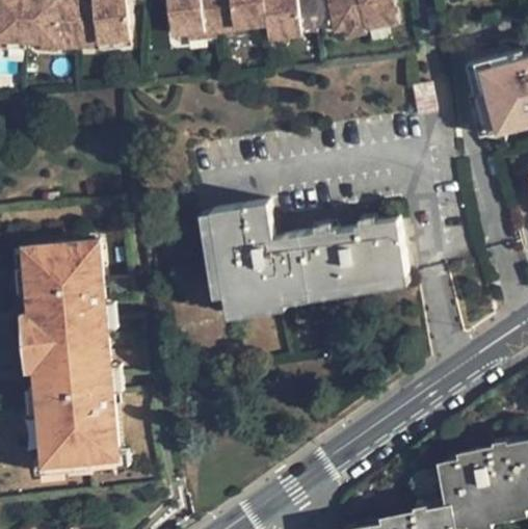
[(0,42),(6,43),(24,44),(26,0),(25,0),(0,0),(0,42)]
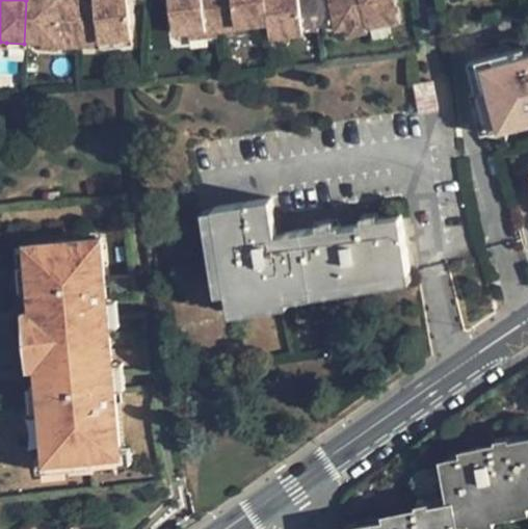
[(26,0),(24,44),(37,45),(56,45),(56,51),(76,50),(74,0),(26,0)]
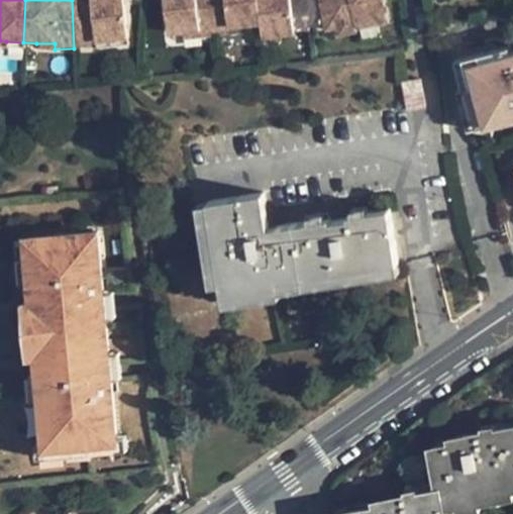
[(72,0),(74,48),(94,48),(93,42),(125,39),(120,0),(72,0)]
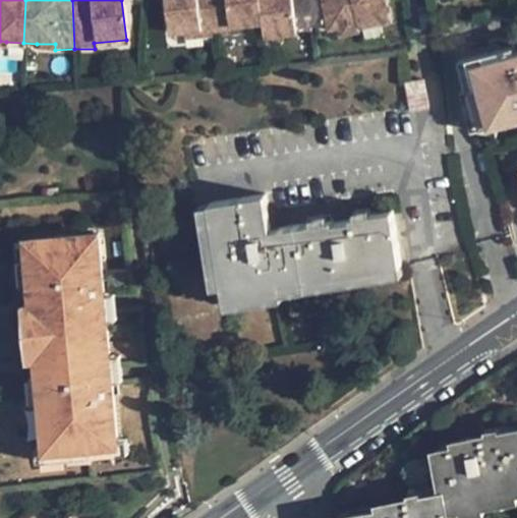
[(213,38),(208,0),(160,0),(165,36),(179,34),(195,32),(196,39),(213,38)]
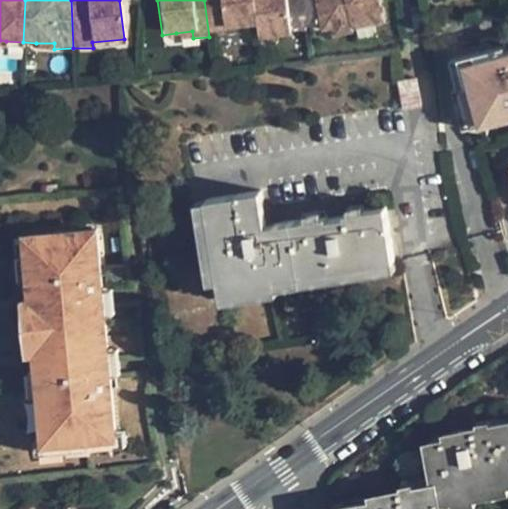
[(204,0),(209,37),(225,34),(224,28),(239,26),(253,24),(250,0),(204,0)]
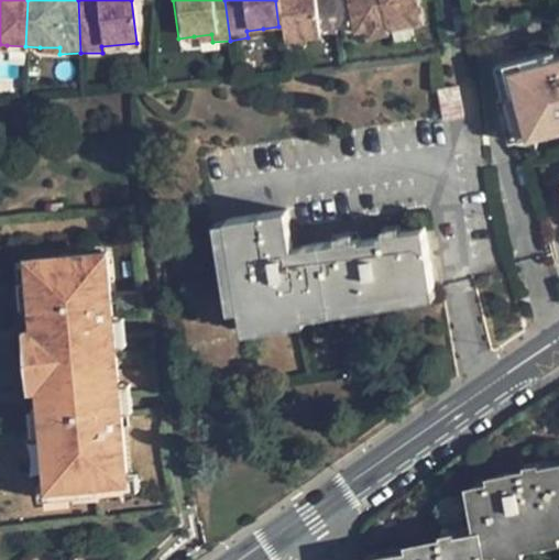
[(275,0),(278,26),(281,41),(299,39),(315,36),(315,33),(330,33),(326,0),(275,0)]
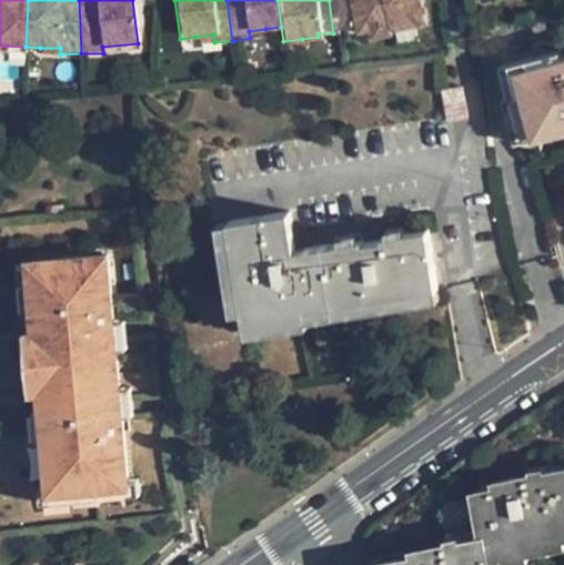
[(329,0),(333,33),(353,31),(354,37),(368,33),(386,30),(388,33),(420,26),(414,0),(329,0)]
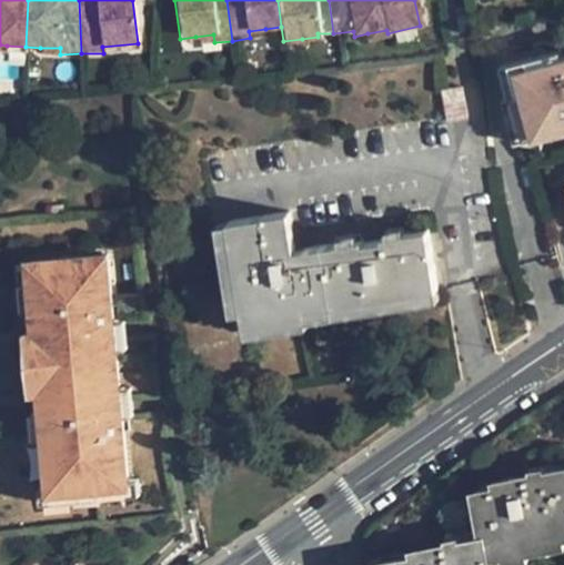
[(249,31),(250,38),(267,37),(265,29),(249,31)]
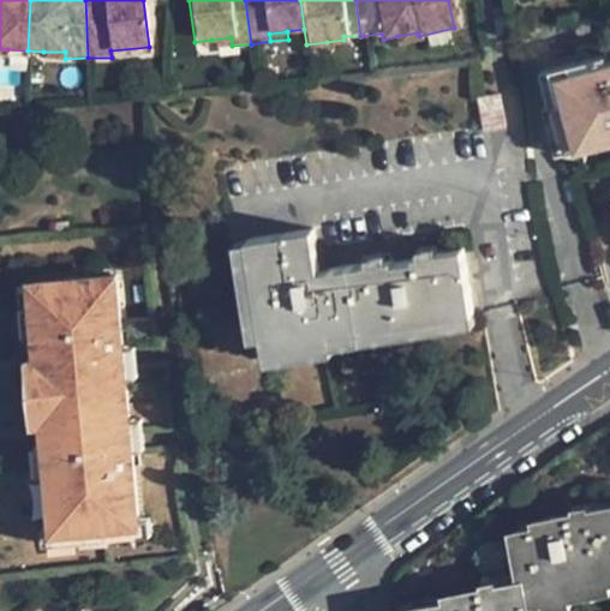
[(418,33),(398,36),(399,45),(420,40),(419,36),(418,33)]
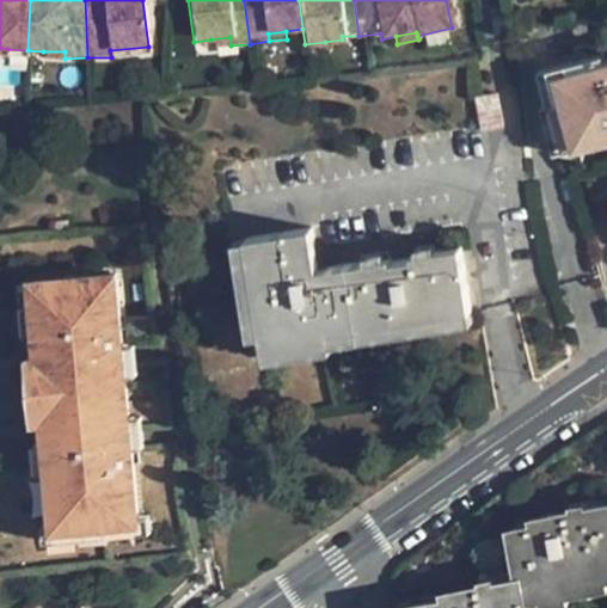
[(231,45),(230,37),(210,40),(212,48),(231,45)]
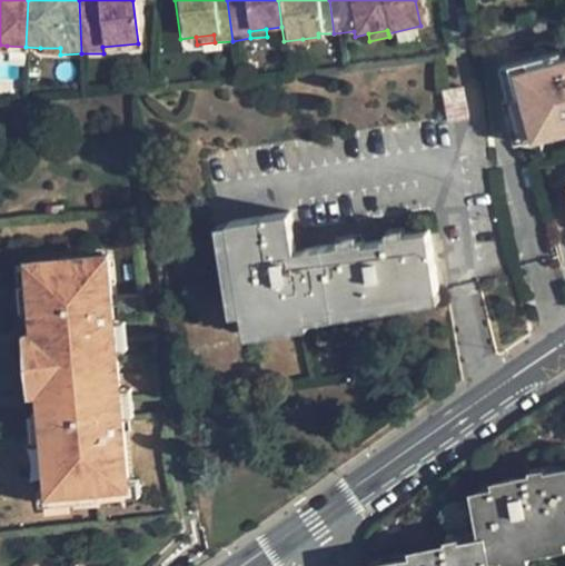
[(304,47),(303,39),(284,41),(284,49),(304,47)]
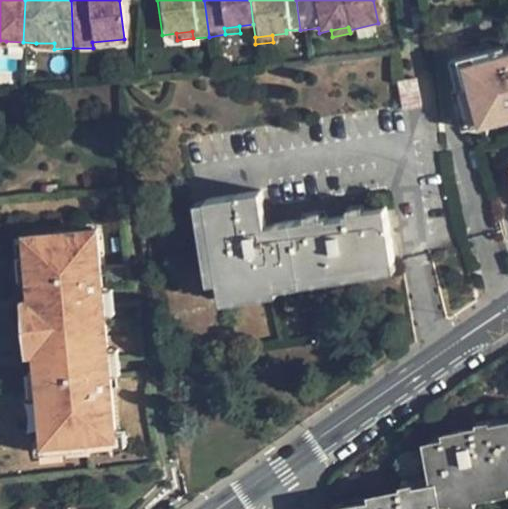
[(125,46),(124,39),(92,42),(93,48),(93,49),(125,46)]
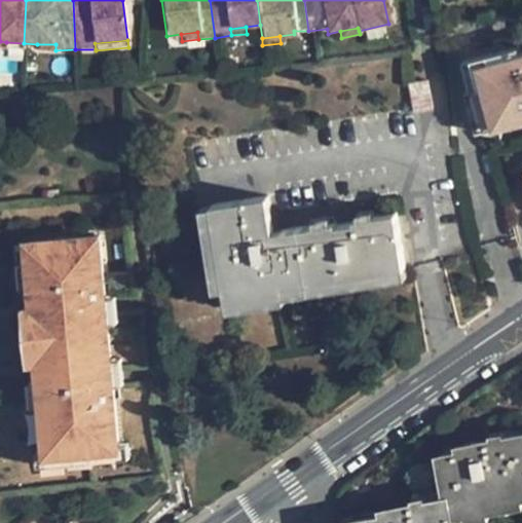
[(462,90),(470,119),(521,106),(521,48),(519,49),(518,45),(461,60),(468,88),(462,90)]
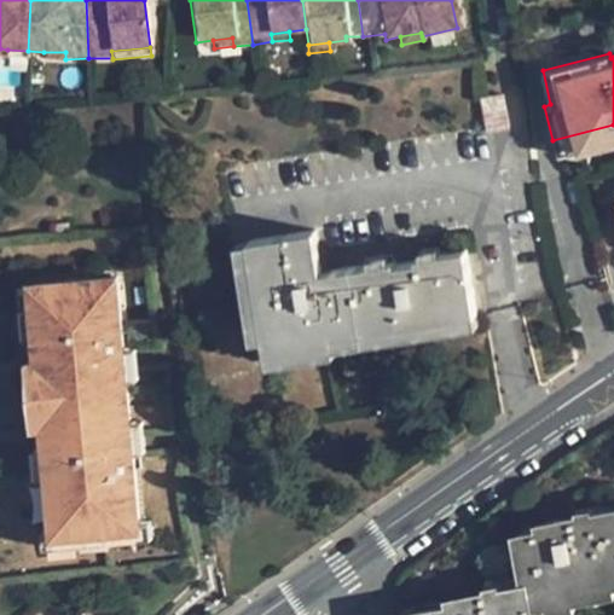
[(507,128),(500,98),(481,100),(486,132),(507,128)]
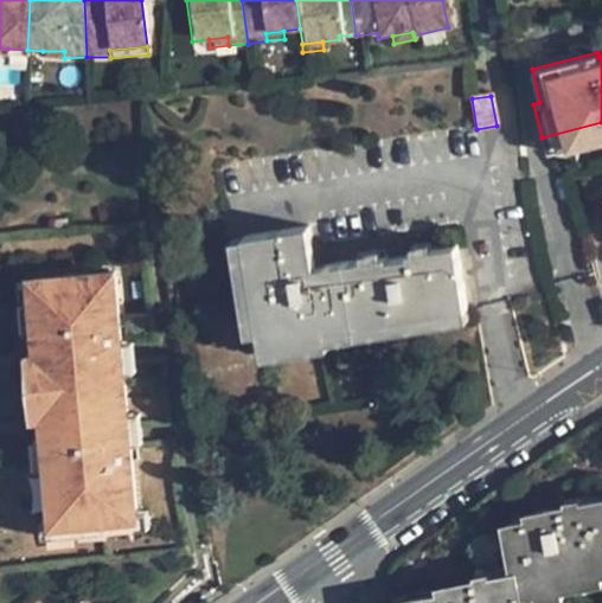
[(601,136),(601,122),(542,138),(545,151),(601,136)]
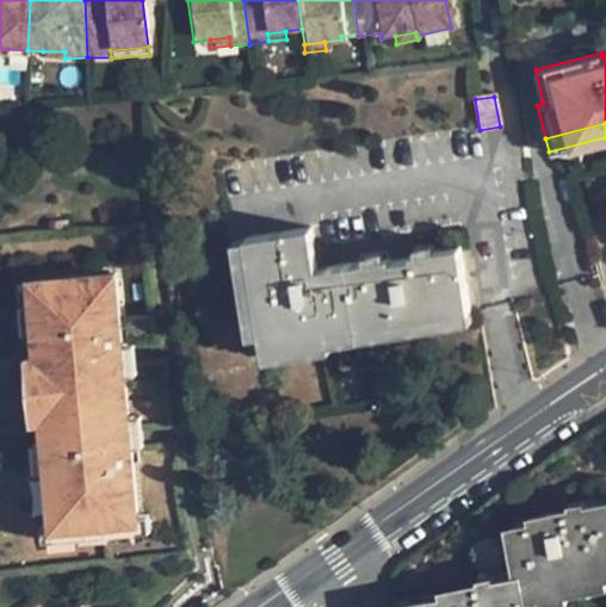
[(309,230),(243,240),(260,352),(327,341),(327,334),(468,313),(458,249),(410,256),(410,260),(388,264),(387,260),(315,271),(309,230)]
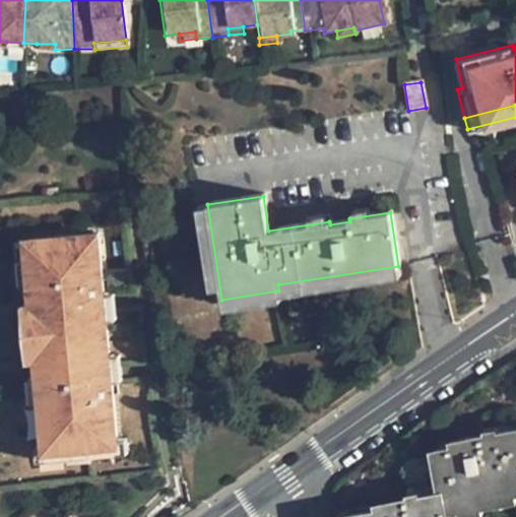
[(98,235),(26,241),(31,285),(34,305),(36,333),(39,361),(41,380),(44,404),(48,451),(66,449),(103,446),(119,445),(113,385),(110,359),(107,324),(104,298),(98,235)]
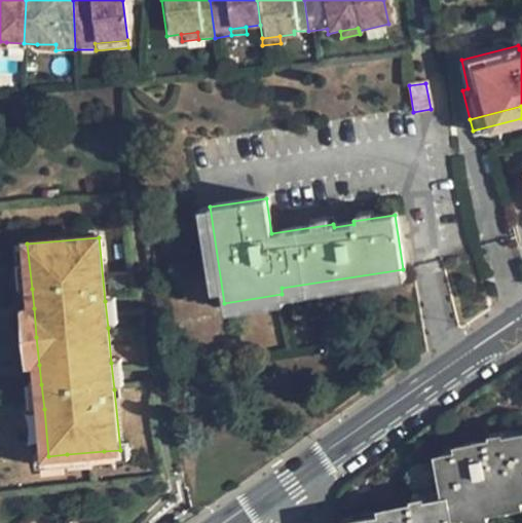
[(27,244),(16,245),(21,290),(32,289),(27,244)]
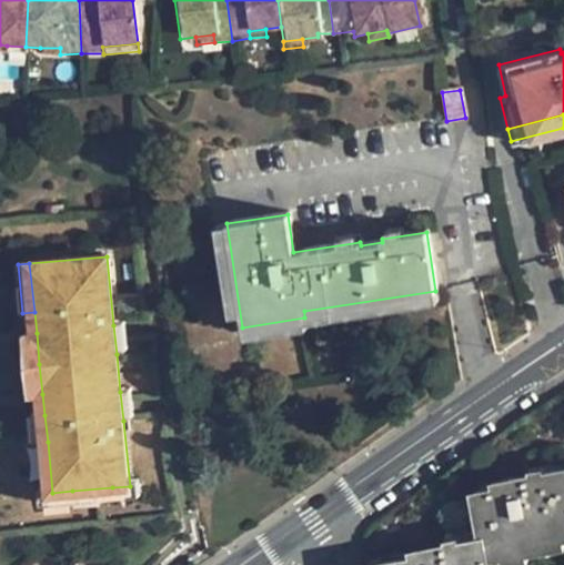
[(126,324),(113,325),(117,354),(129,352),(126,324)]
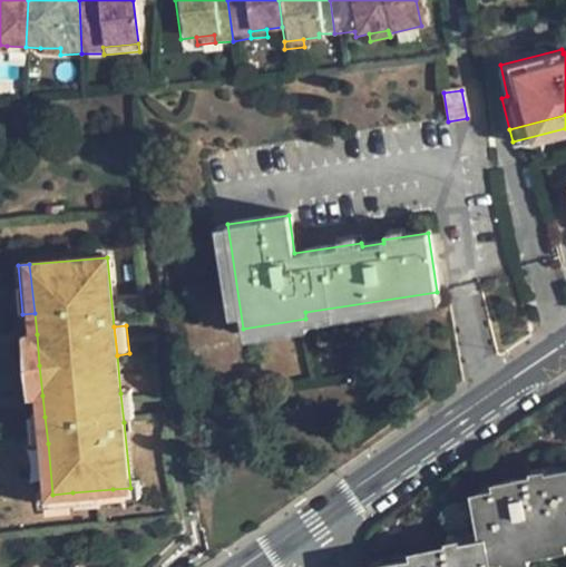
[(37,334),(25,334),(28,367),(39,365),(37,334)]
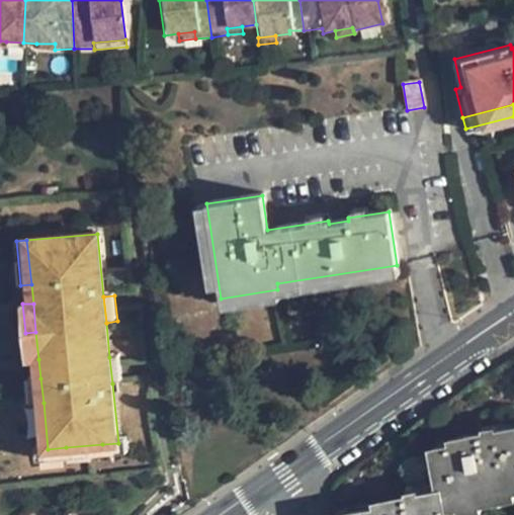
[(35,332),(25,333),(28,360),(38,359),(35,332)]
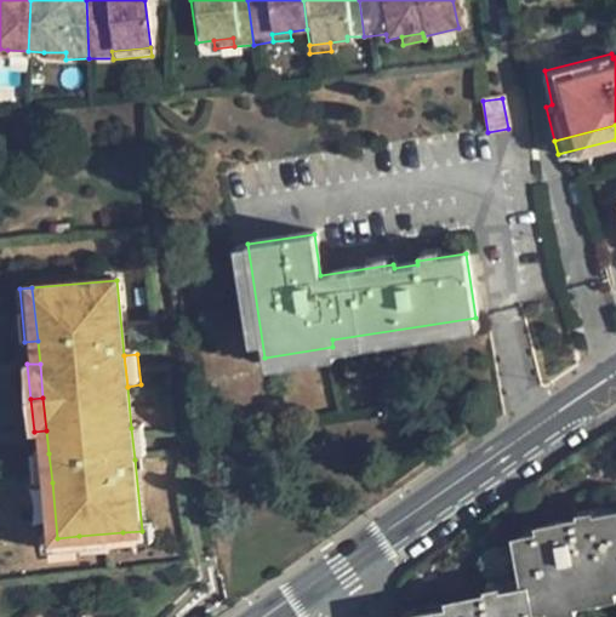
[(146,427),(131,428),(135,460),(148,458),(146,427)]
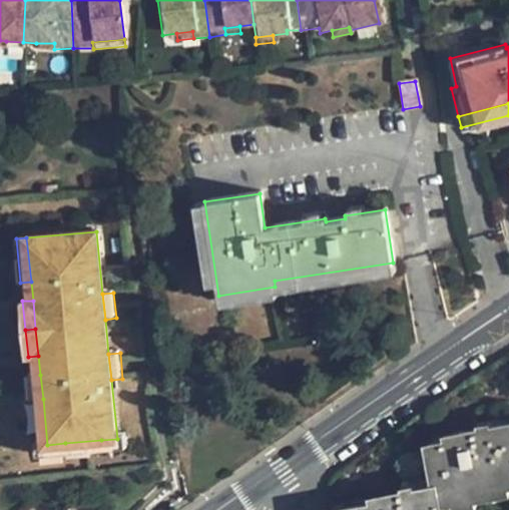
[(40,375),(29,375),(32,399),(43,399),(40,375)]
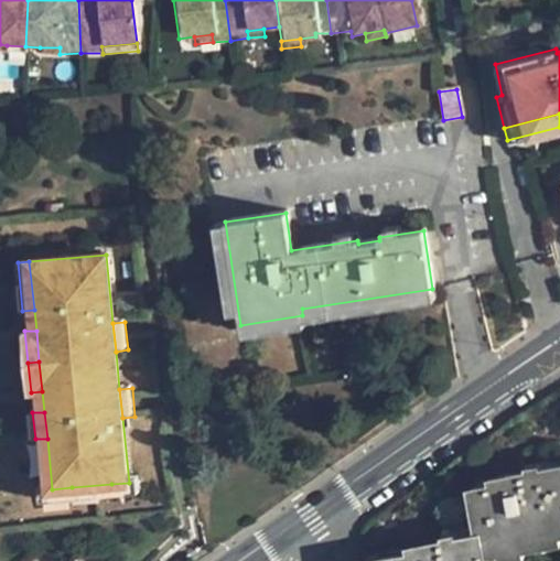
[(427,545),(427,553),(383,560),(482,560),(482,559),(523,550),(521,545),(559,537),(559,465),(505,475),(506,483),(466,491),(473,536),(427,545)]
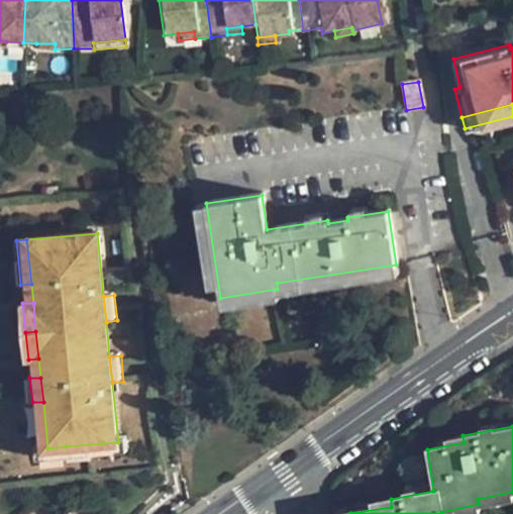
[(118,442),(102,443),(103,454),(130,451),(129,441),(118,442)]
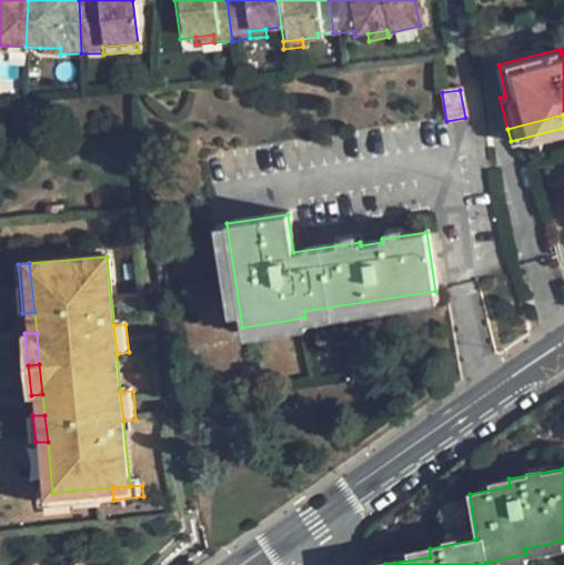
[(52,493),(41,494),(42,506),(72,503),(72,491),(52,493)]
